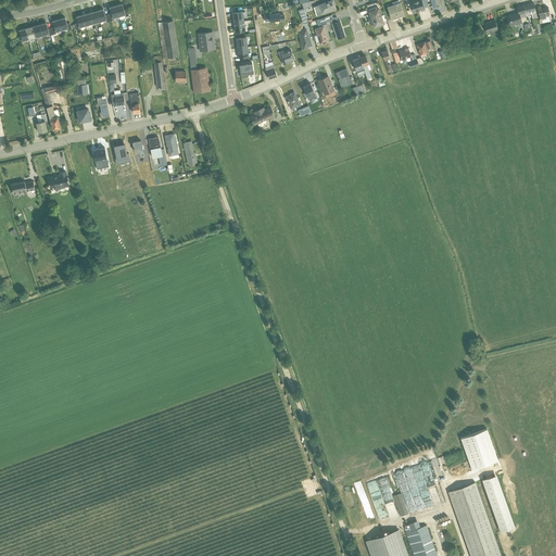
[(421,0),(420,0),(409,3),(412,13),(420,10),(421,11),(425,10),(421,0)]
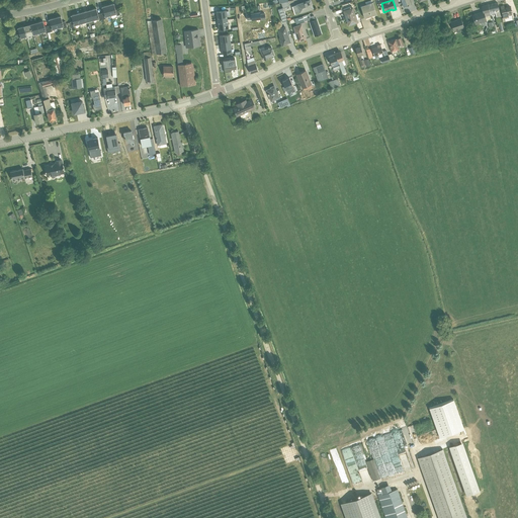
[(311,1),(292,7),(294,15),(313,8),(311,1)]
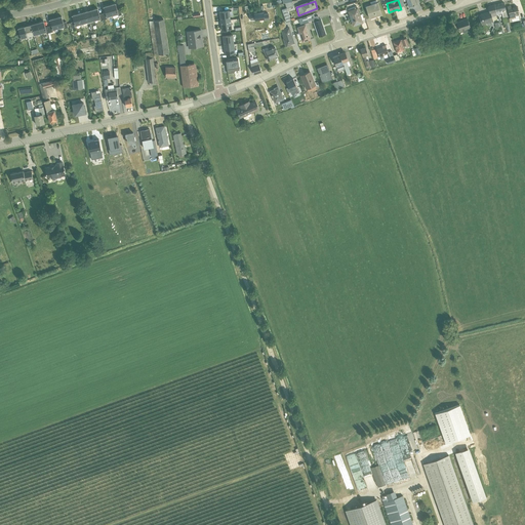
[(377,3),(366,7),(370,18),(381,15),(377,3)]
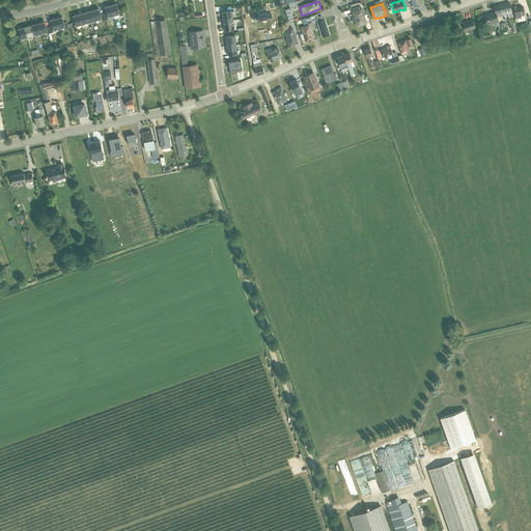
[(500,5),(503,16),(508,14),(509,18),(513,17),(510,3),(500,5)]
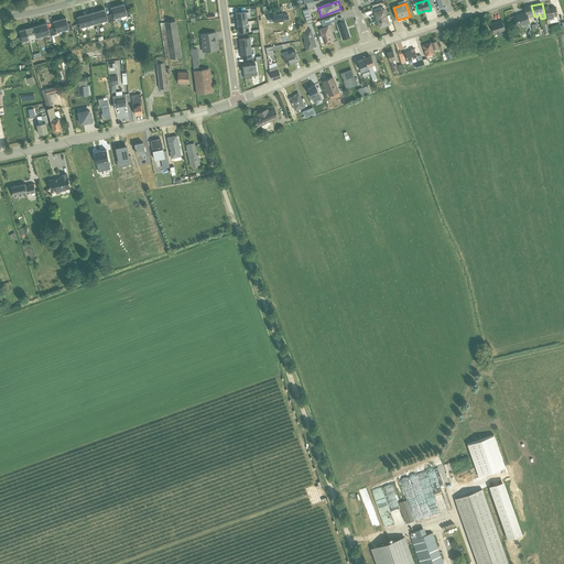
[(118,6),(121,17),(127,15),(128,17),(131,17),(129,10),(126,11),(125,4),(118,6)]
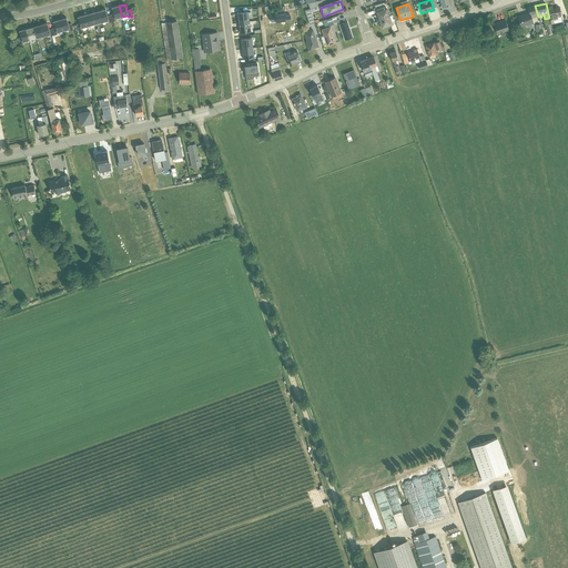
[(111,16),(113,21),(115,21),(115,19),(122,17),(119,6),(112,8),(114,14),(111,16)]
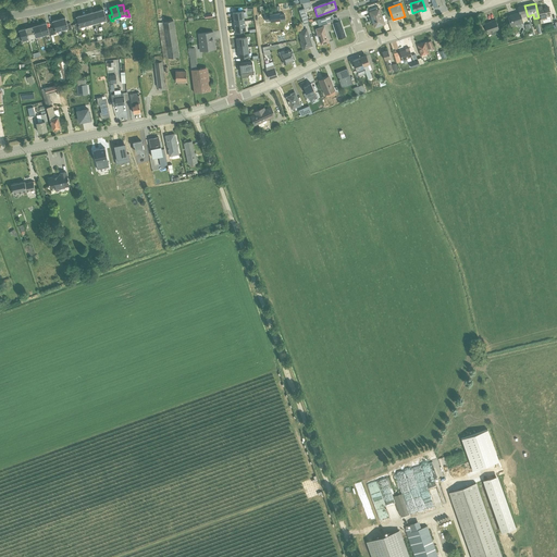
[(528,16),(524,5),(518,8),(519,13),(508,16),(510,26),(523,23),(523,22),(522,19),(527,16),(528,16)]
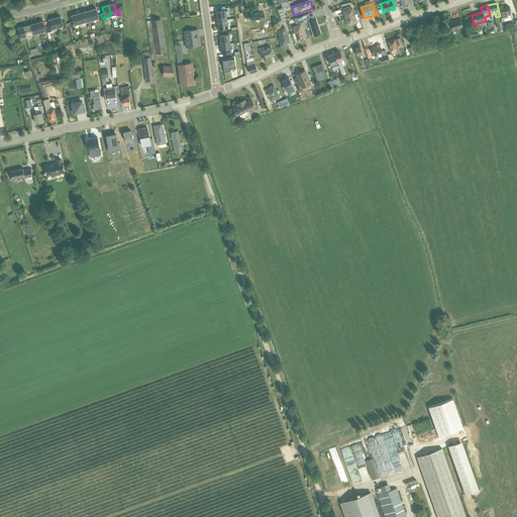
[(503,6),(500,6),(502,18),(501,18),(502,22),(512,20),(509,7),(504,8),(503,6)]
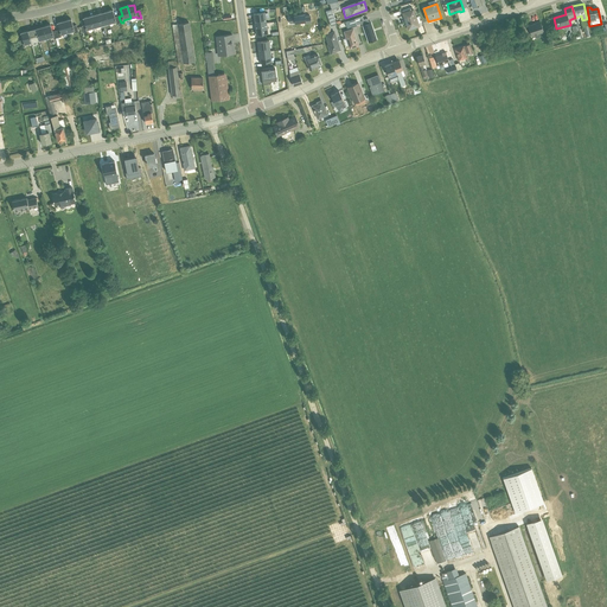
[(413,10),(403,13),(409,31),(420,27),(414,10),(413,10)]
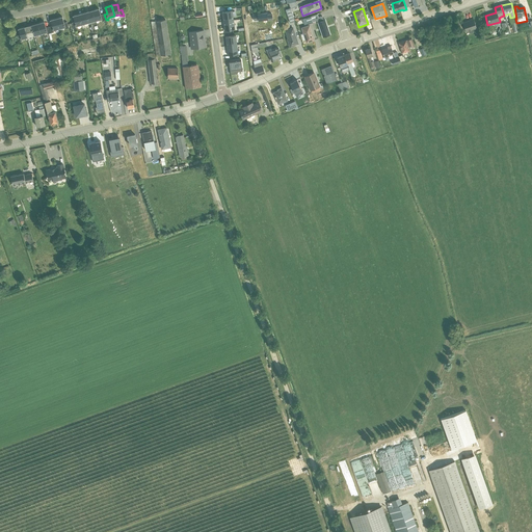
[(94,10),(96,21),(102,20),(102,21),(106,20),(104,15),(101,15),(99,9),(94,10)]
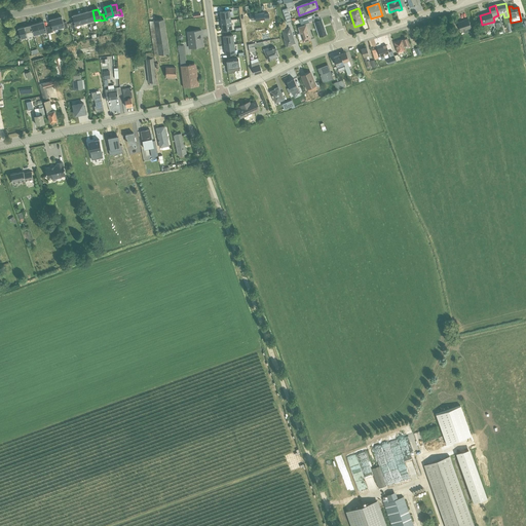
[(292,22),(291,20),(288,9),(283,10),(287,23),(292,22)]
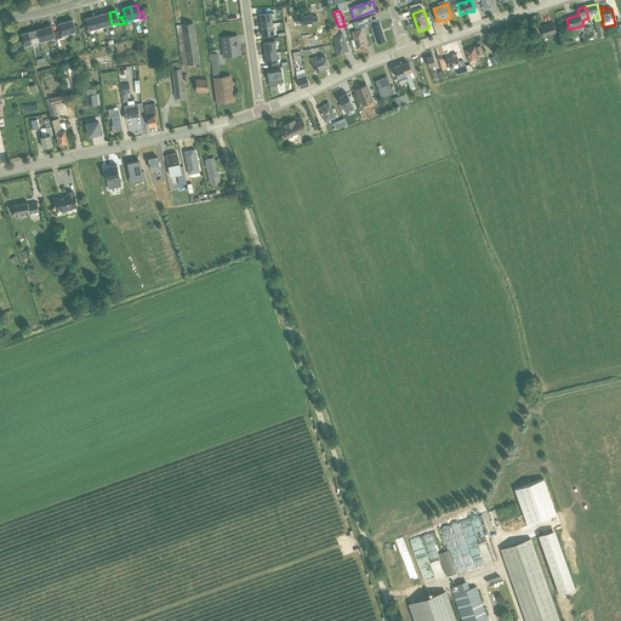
[(101,15),(104,27),(112,24),(109,12),(101,15)]
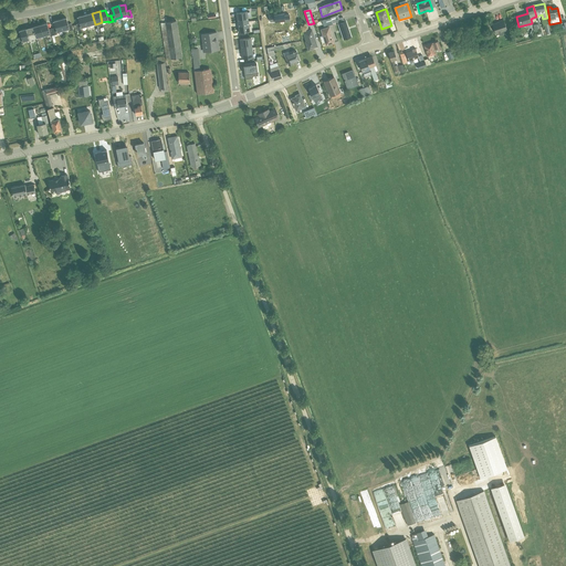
[(238,23),(249,22),(248,12),(237,13),(238,23)]
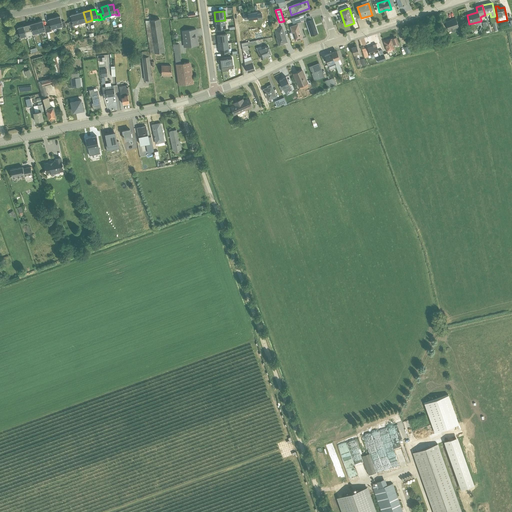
[(76,14),(79,24),(86,22),(83,12),(76,14)]
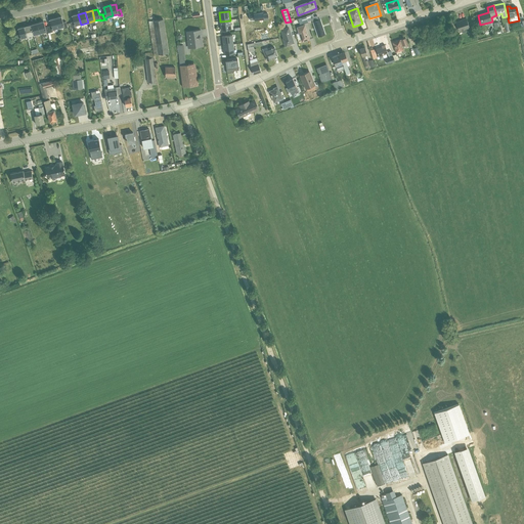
[(81,25),(78,14),(72,16),(74,22),(71,23),(72,26),(73,29),(76,28),(75,26),(81,25)]
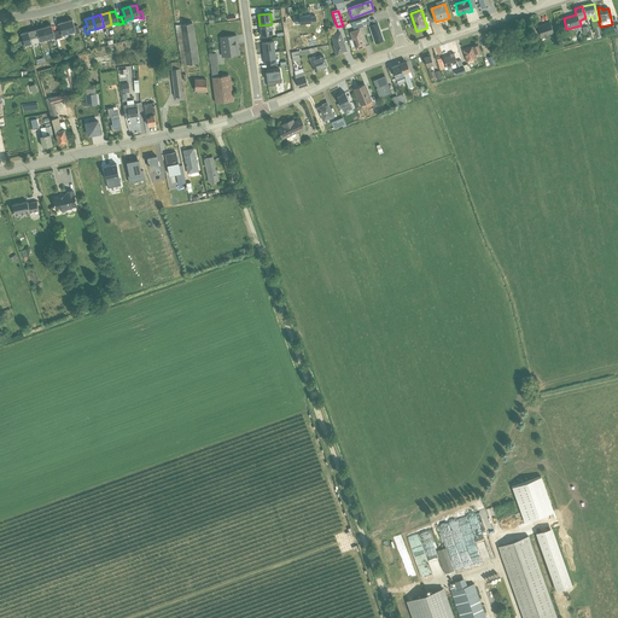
[(361,19),(363,25),(368,24),(375,44),(384,41),(378,24),(377,24),(374,19),(371,21),(369,17),(361,19)]
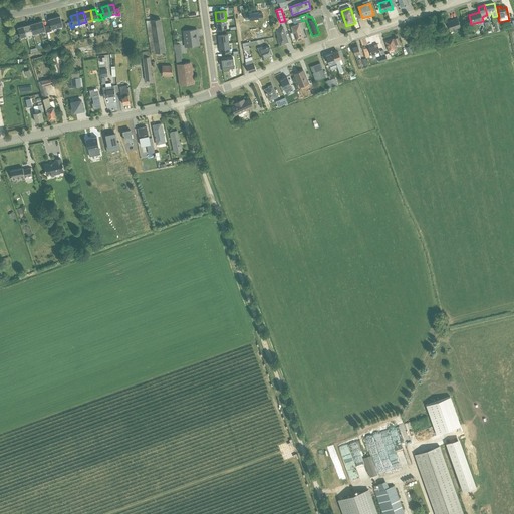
[(54,18),(57,28),(63,26),(63,28),(66,27),(64,21),(62,22),(60,16),(54,18)]
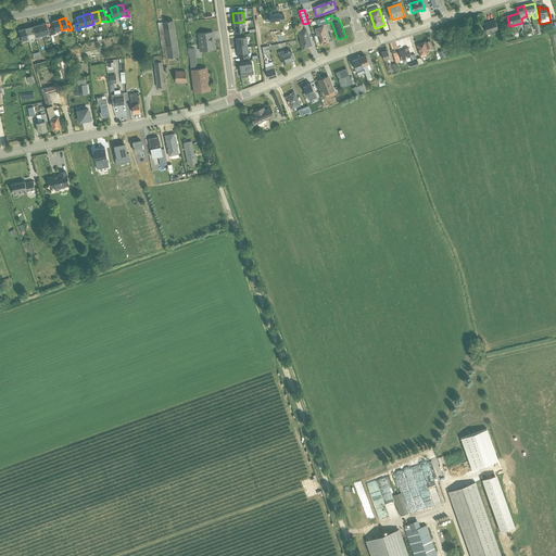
[(51,28),(53,35),(57,34),(55,32),(62,30),(59,20),(53,21),(54,27),(51,28)]
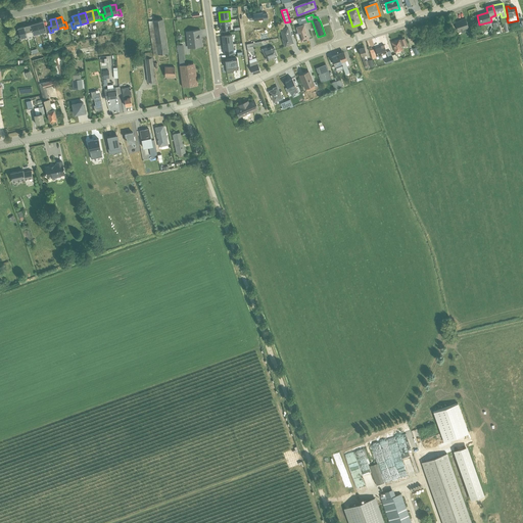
[(462,20),(455,22),(458,32),(461,31),(461,32),(462,33),(463,33),(465,33),(465,32),(466,30),(469,29),(466,18),(462,19),(462,20)]
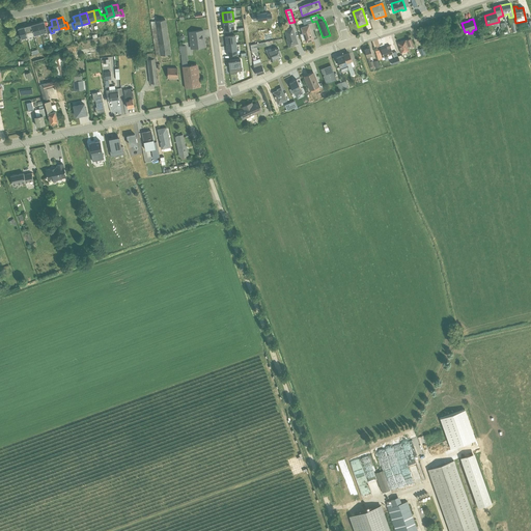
[(166,20),(151,22),(157,56),(171,54),(166,20)]
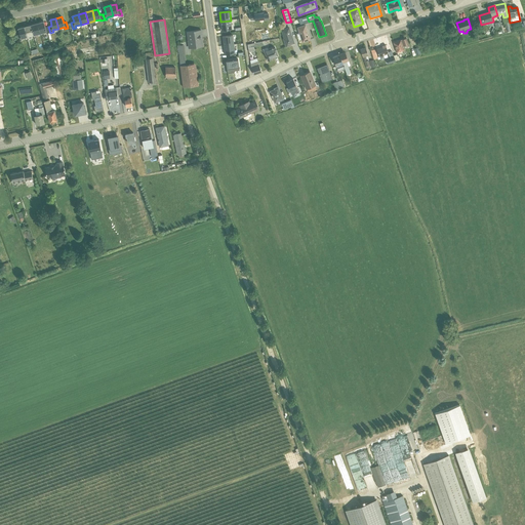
[(231,21),(220,22),(221,31),(232,29),(231,21)]
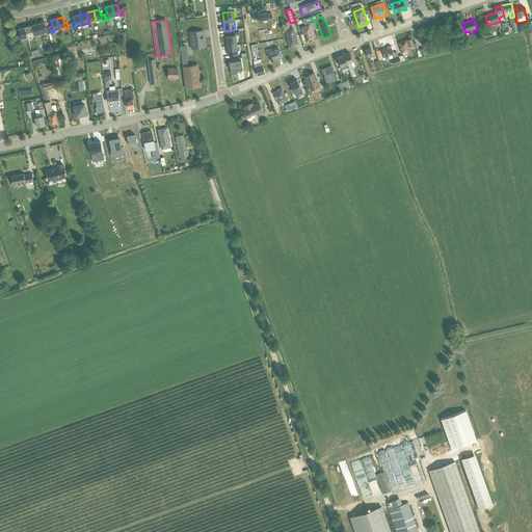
[(38,24),(42,34),(42,35),(45,34),(45,35),(46,38),(49,38),(48,34),(49,33),(51,41),(53,40),(51,33),(49,27),(46,28),(45,22),(38,24)]
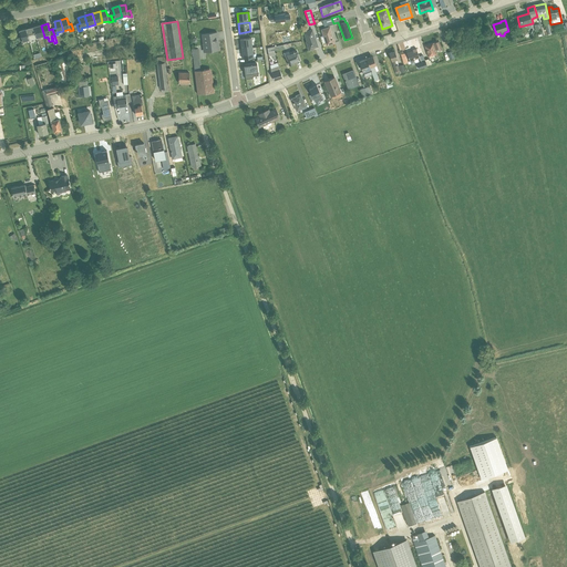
[(33,28),(37,38),(44,37),(41,26),(33,28)]
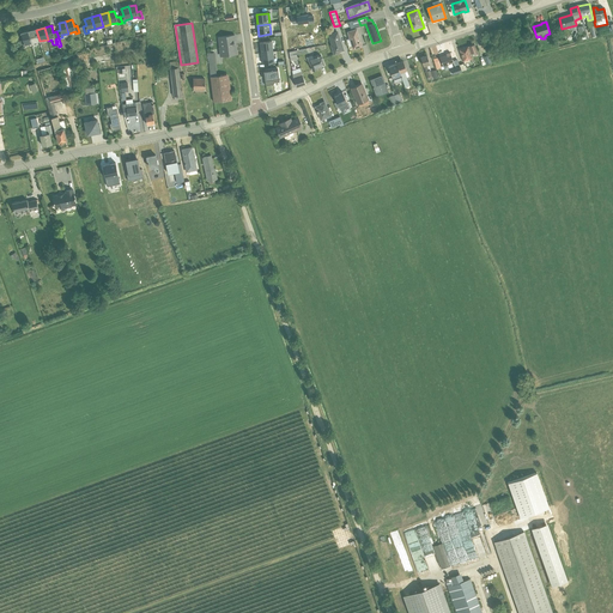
[(350,40),(347,40),(350,47),(352,46),(353,49),(363,47),(357,29),(347,32),(350,40)]
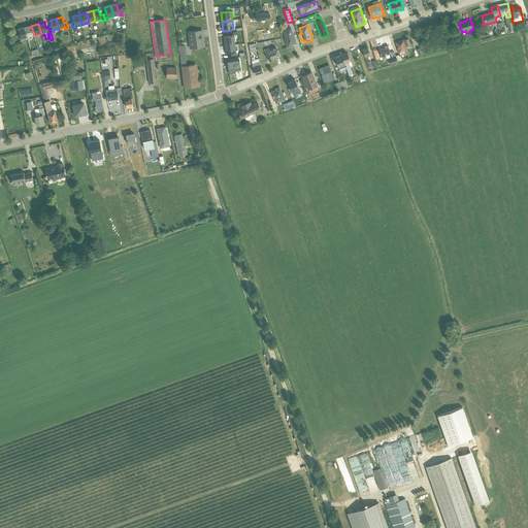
[(25,27),(27,37),(34,35),(31,26),(25,27)]
